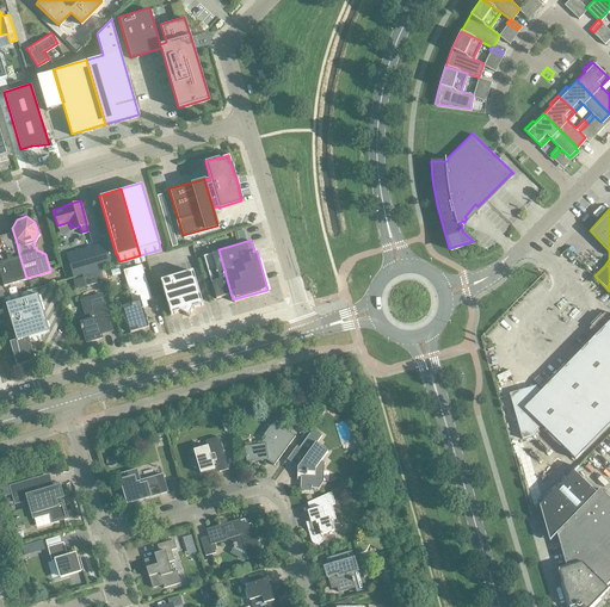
[(0,276),(2,284),(26,278),(19,254),(17,243),(10,246),(1,248),(0,243),(0,276)]
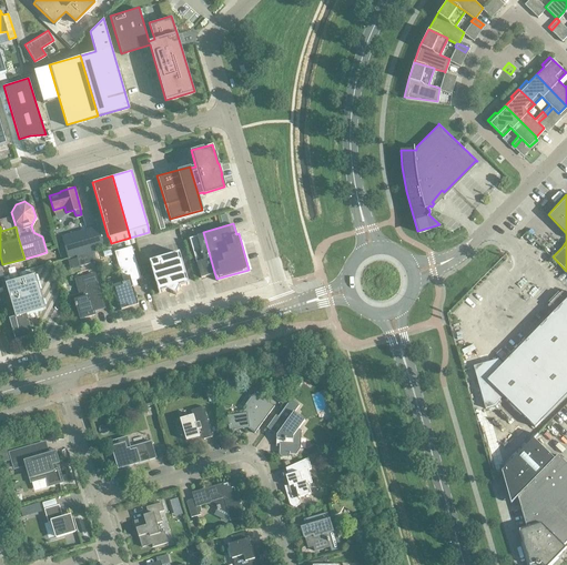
[(91,242),(87,226),(60,234),(64,250),(91,242)]
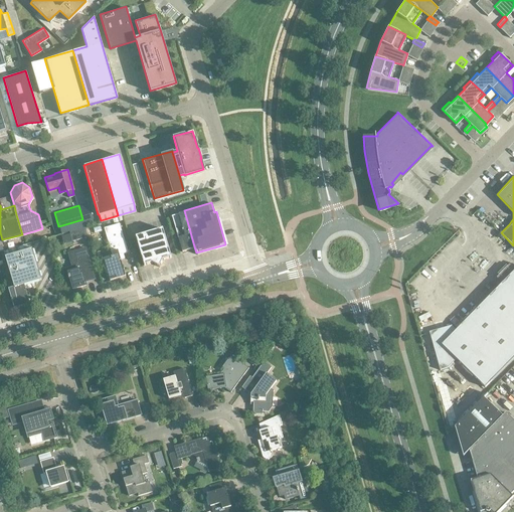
[(181,250),(194,246),(184,210),(171,214),(181,250)]
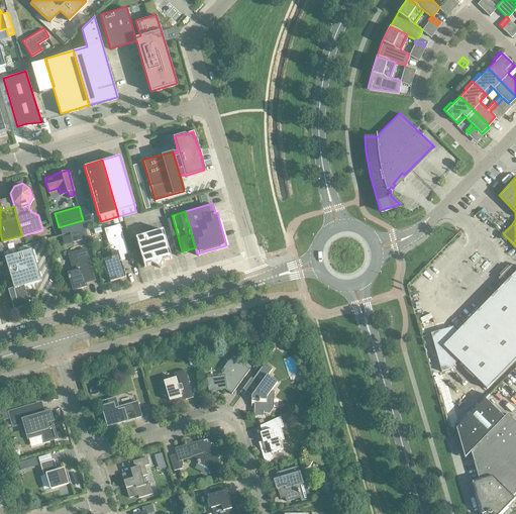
[(127,251),(119,222),(103,227),(112,255),(103,258),(105,267),(104,269),(105,272),(107,273),(109,280),(120,277),(119,275),(124,274),(123,269),(123,267),(123,265),(121,264),(119,257),(123,254),(122,252),(127,251)]
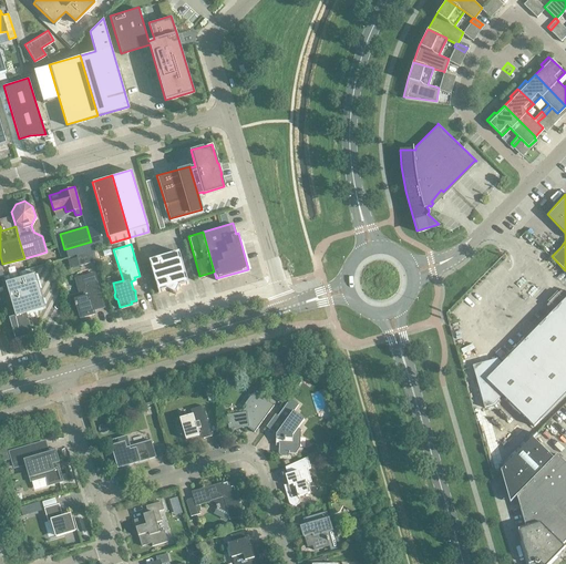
[(95,258),(93,248),(75,253),(79,264),(95,258)]
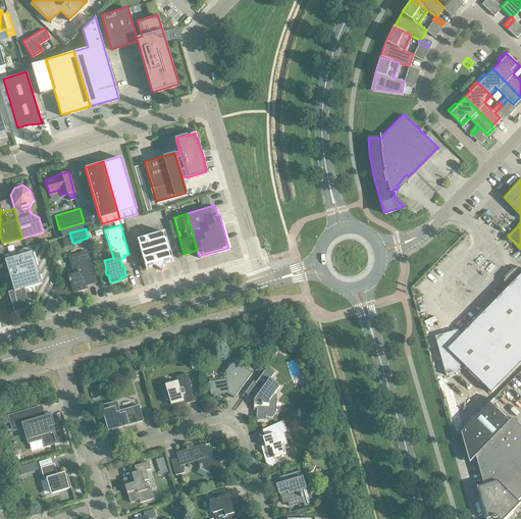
[(164,230),(137,239),(145,267),(153,265),(160,269),(164,261),(172,259),(164,230)]
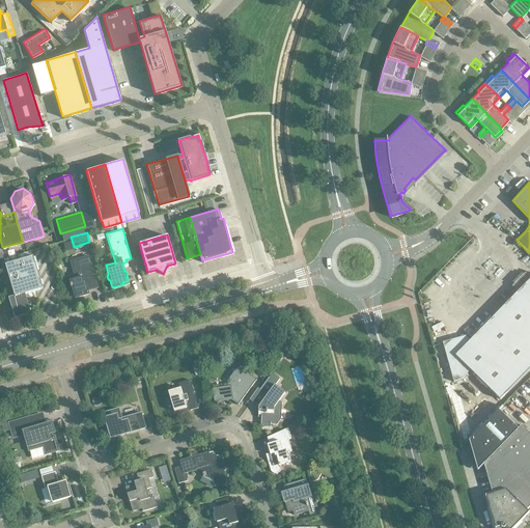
[(4,262),(14,294),(14,295),(24,292),(42,286),(32,254),(4,262)]
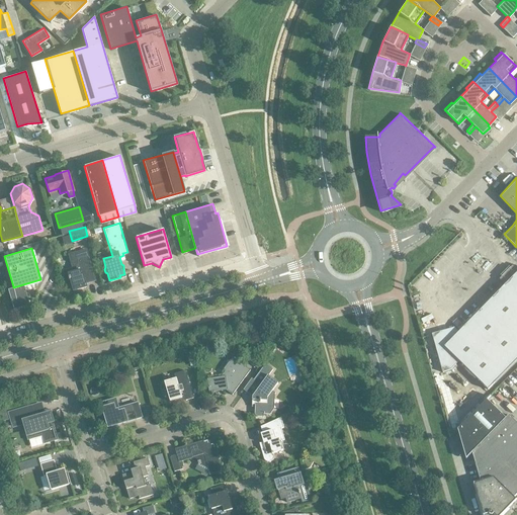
[(63,269),(67,284),(71,283),(73,289),(85,285),(84,280),(93,277),(90,266),(91,266),(85,248),(68,253),(72,266),(63,269)]
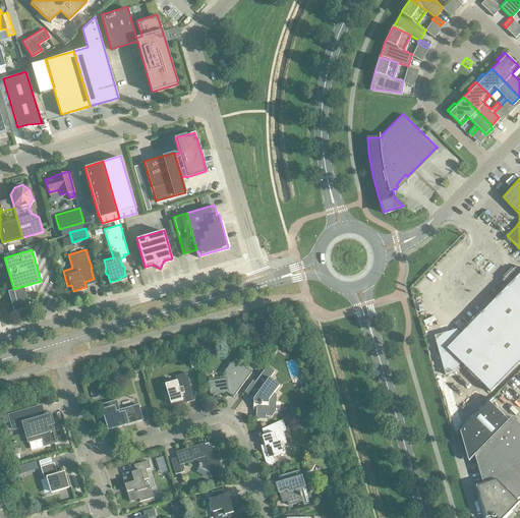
[(489,390),(519,358),(519,271),(460,332),(456,328),(434,334),(444,372),(452,370),(460,361),(489,390)]
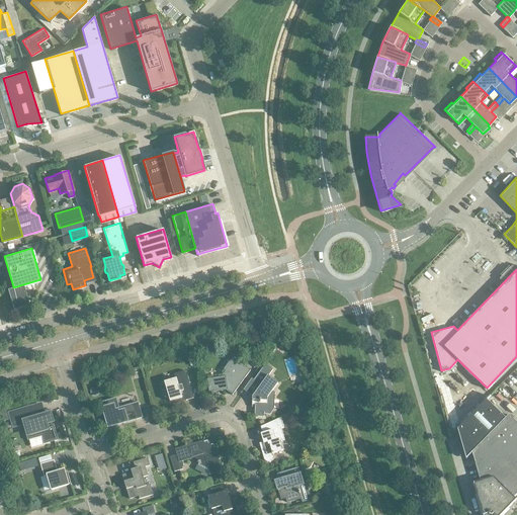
[(12,306),(16,308),(29,304),(23,284),(13,287),(13,286),(7,288),(12,306)]
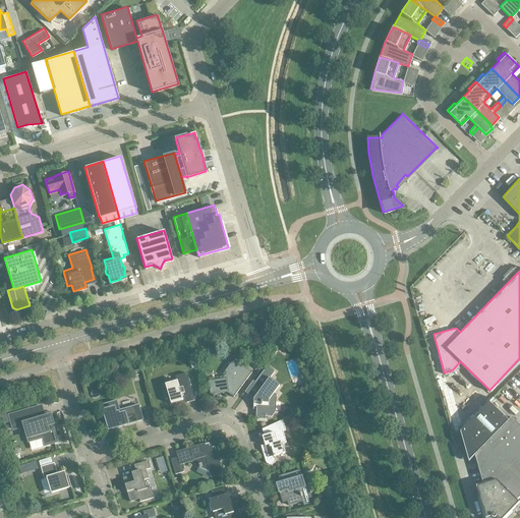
[(284,342),(281,347),(286,351),(290,345),(285,341),(284,342)]
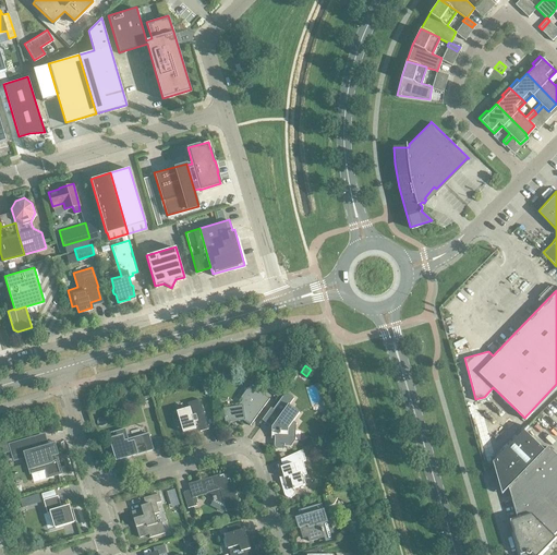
[(265,387),(277,395),(281,388),(270,381),(265,387)]
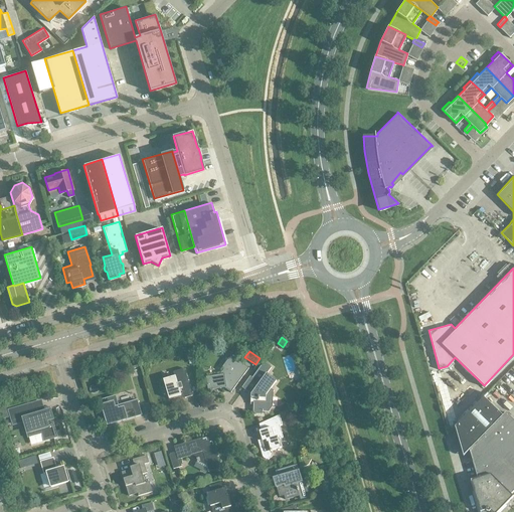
[(205,375),(207,387),(218,386),(220,382),(230,390),(247,366),(229,353),(221,365),(223,367),(216,373),(205,375)]
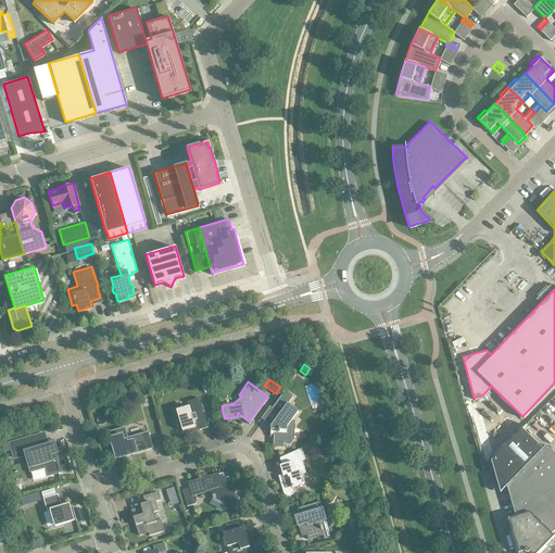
[(284,389),(268,410),(276,415),(269,424),(269,432),(273,432),(272,441),(272,442),(273,442),(273,443),(273,444),(274,444),(275,445),(282,445),(282,442),(289,442),(290,426),(294,419),(291,417),(298,410),(287,402),(292,394),(284,389)]
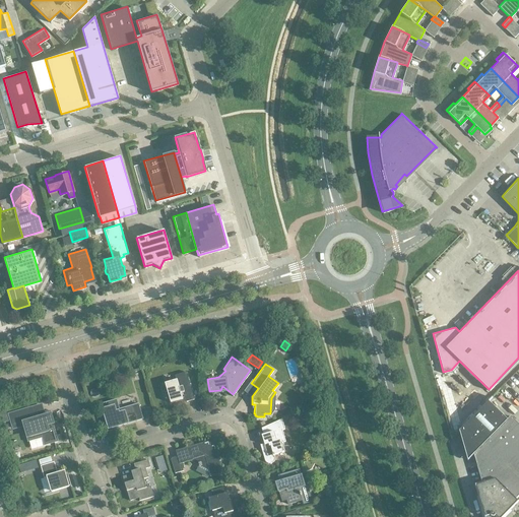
[(164,390),(166,389),(170,401),(184,397),(185,400),(193,397),(185,370),(174,374),(176,378),(164,382),(165,383),(163,384),(161,385),(161,387),(163,389),(164,390)]
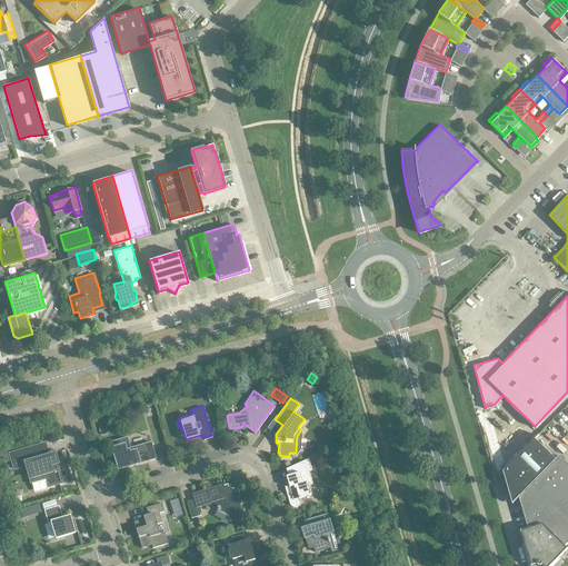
[(529,565),(547,565),(557,556),(566,547),(564,545),(567,539),(567,464),(557,454),(554,457),(534,437),(538,434),(537,433),(500,470),(511,507),(517,495),(526,527),(518,529),(529,565)]
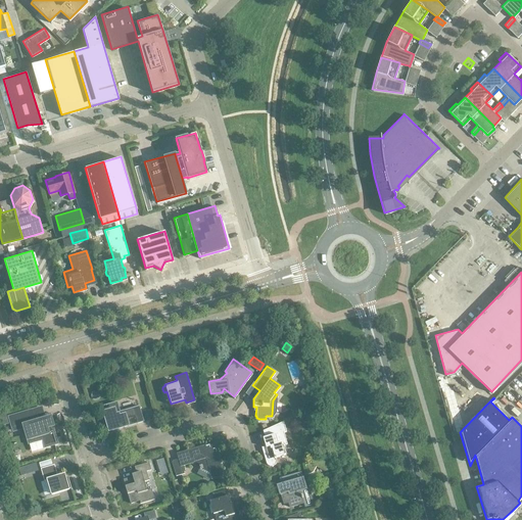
[(115,400),(101,405),(107,426),(109,426),(110,427),(111,428),(143,419),(138,405),(119,410),(115,400)]
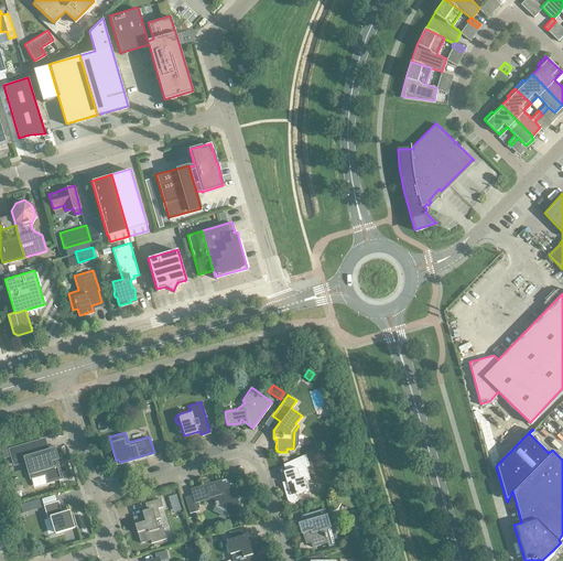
[(25,459),(30,475),(45,471),(47,479),(60,476),(54,457),(56,456),(53,448),(38,453),(34,441),(9,448),(13,462),(25,459)]
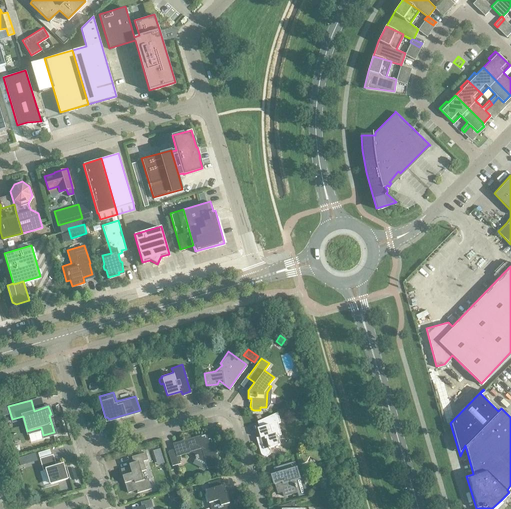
[(269,448),(269,447),(269,446),(279,443),(276,434),(280,433),(277,422),(279,421),(277,411),(265,416),(268,423),(257,427),(259,436),(255,437),(260,451),(260,452),(260,453),(261,454),(262,454),(263,455),(264,455),(265,455),(266,455),(267,454),(268,453),(269,453),(269,452),(269,451),(269,450),(269,449),(269,448)]
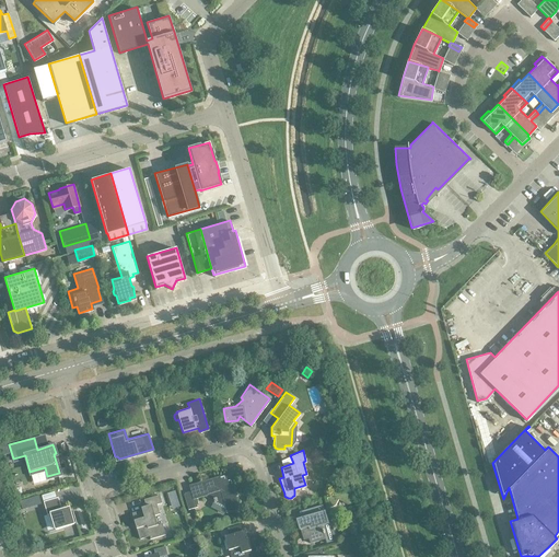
[(231,482),(230,478),(228,478),(224,477),(223,474),(219,475),(219,476),(189,485),(191,490),(183,492),(187,508),(196,506),(194,497),(205,494),(212,497),(213,500),(217,499),(224,503),(225,510),(239,507),(234,495),(236,494),(234,487),(232,487),(231,482)]
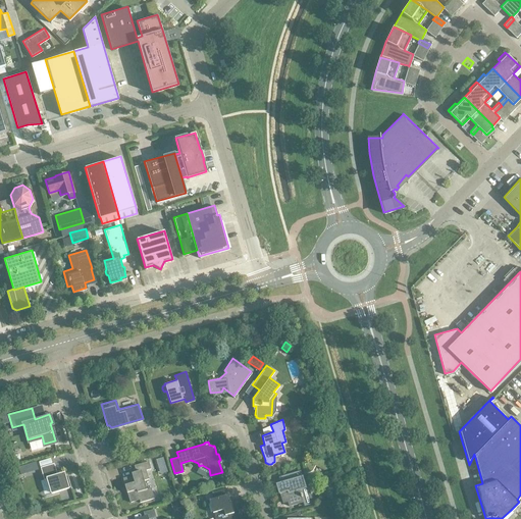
[(158,464),(165,462),(163,455),(156,457),(158,464)]
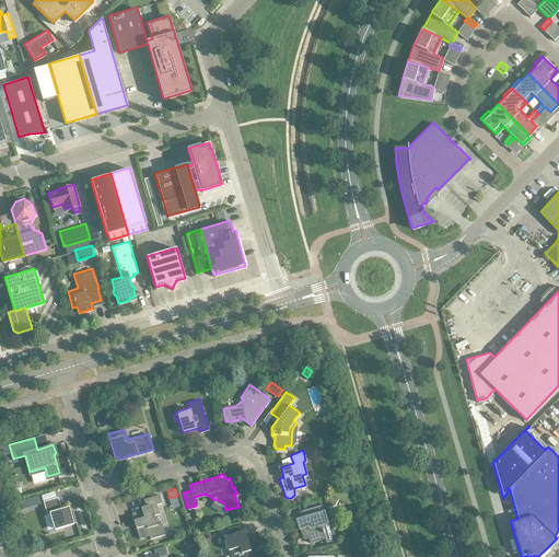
[(347,490),(335,494),(336,497),(347,503),(350,502),(350,500),(347,490)]
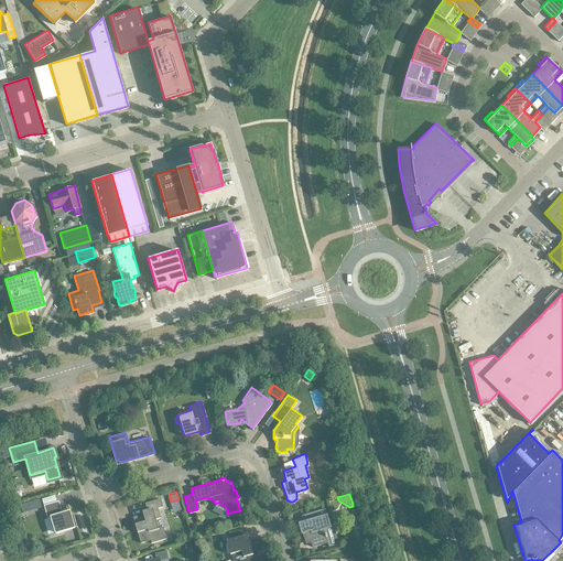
[(160,497),(144,502),(147,509),(141,510),(142,513),(132,516),(134,522),(133,522),(137,531),(140,541),(150,538),(150,540),(150,541),(165,537),(162,526),(158,527),(154,517),(160,516),(157,506),(162,505),(160,497)]
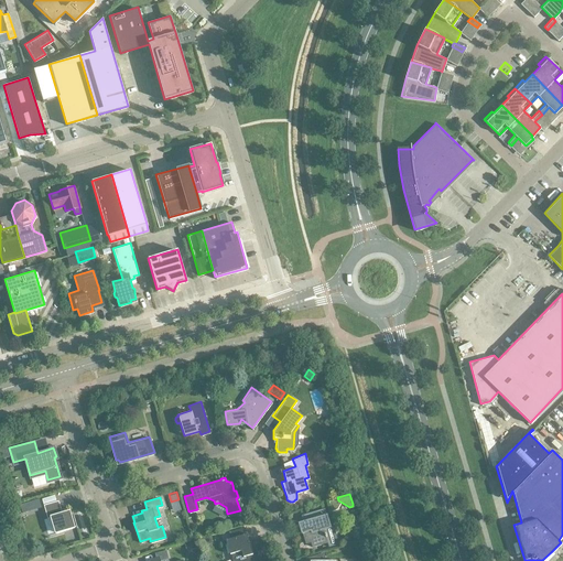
[(23,509),(33,507),(31,498),(21,502),(23,509)]
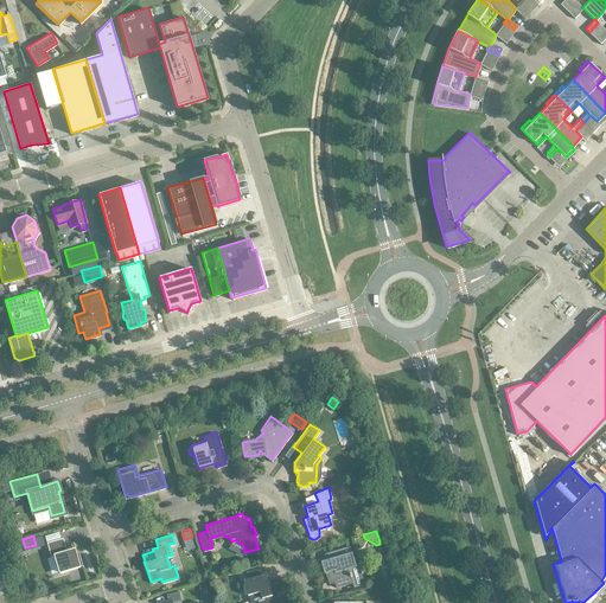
[(67,550),(62,537),(46,541),(50,556),(53,555),(59,571),(81,564),(82,566),(82,565),(77,550),(75,551),(74,547),(67,550)]
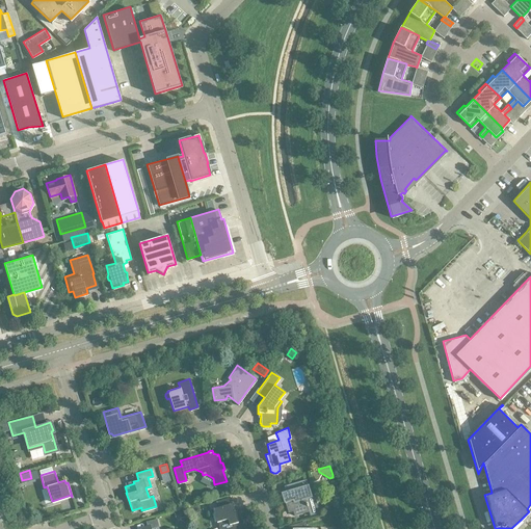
[(284,502),(285,501),(288,510),(292,509),(294,513),(309,509),(310,513),(318,511),(313,495),(311,496),(308,484),(307,484),(304,479),(284,484),(286,491),(281,492),(284,502)]
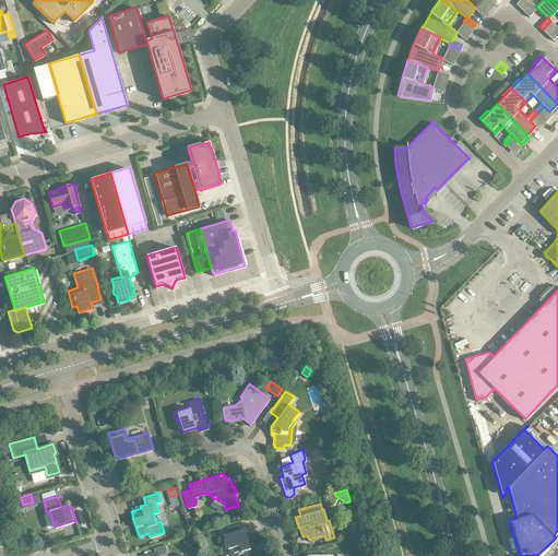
[(227,547),(229,555),(249,555),(248,548),(249,547),(244,528),(241,529),(240,521),(226,525),(228,532),(223,533),(227,547)]
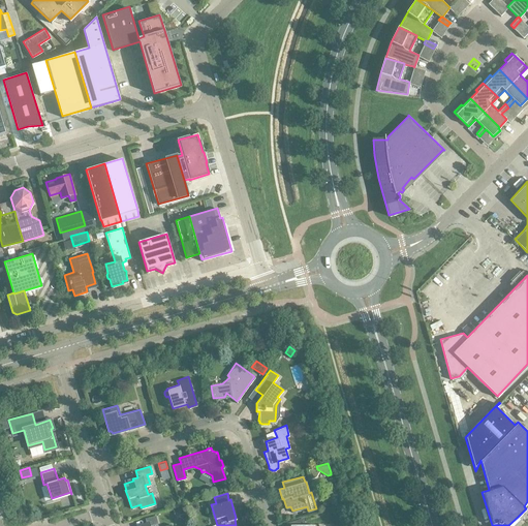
[(171,525),(171,523),(159,525),(157,525),(155,514),(144,517),(146,521),(135,524),(135,525),(171,525)]
